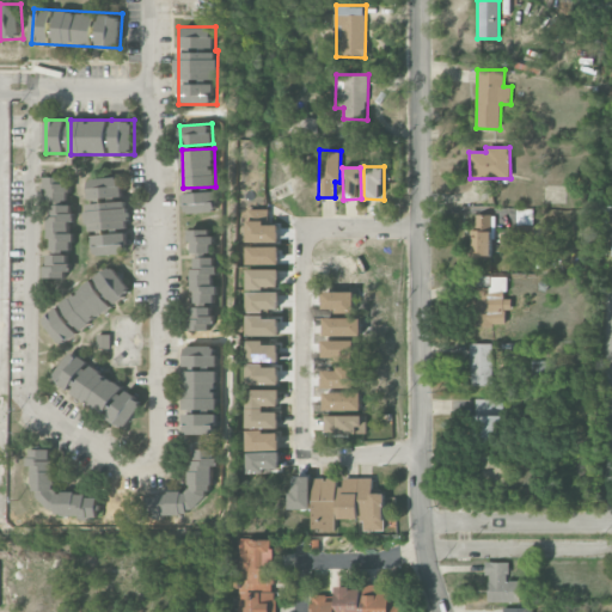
[(48,177),(48,250),(72,250),(72,222),(73,222),(73,204),(69,204),(69,177),(48,177)]
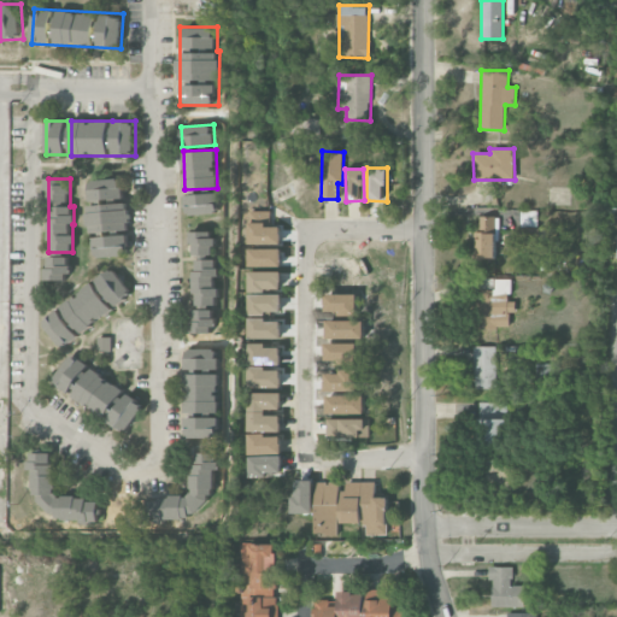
[(89,199),(123,199),(123,178),(89,180),(89,199)]
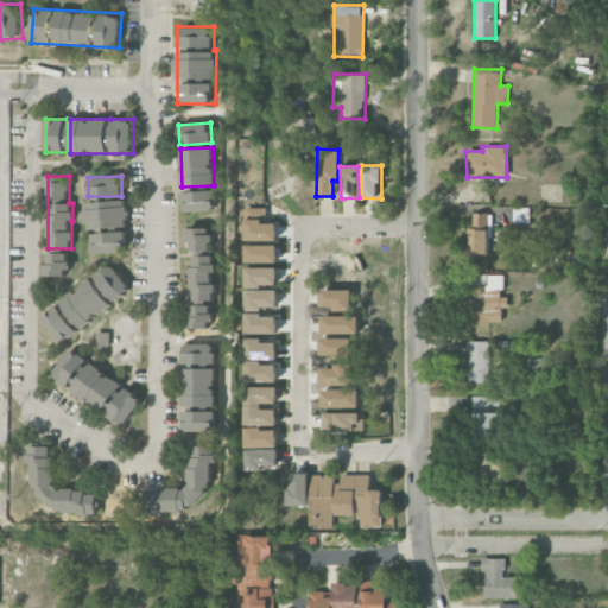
[(183,191),(184,211),(216,210),(216,191),(183,191)]
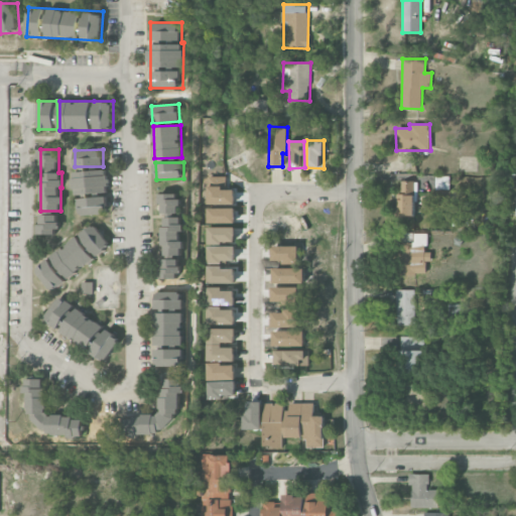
[(74,194),(108,192),(108,170),(74,171),(74,194)]
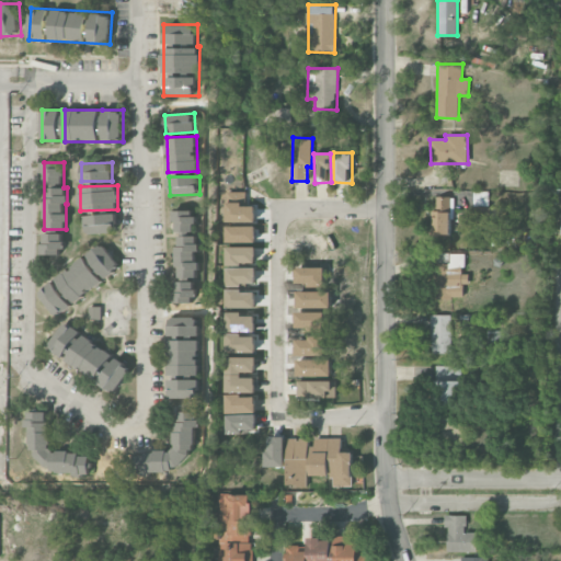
[(450,236),(450,197),(436,197),(436,210),(432,210),(432,235),(450,236)]
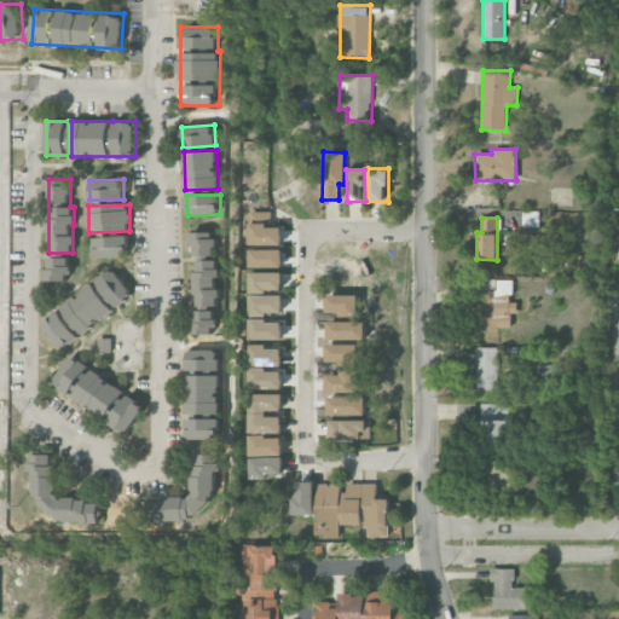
[(192,232),(194,256),(217,255),(215,232),(192,232)]
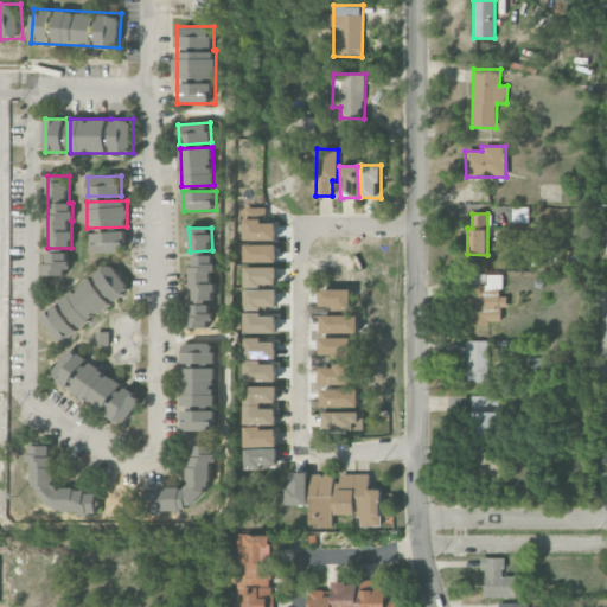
[(126,251),(125,232),(93,234),(94,253),(126,251)]
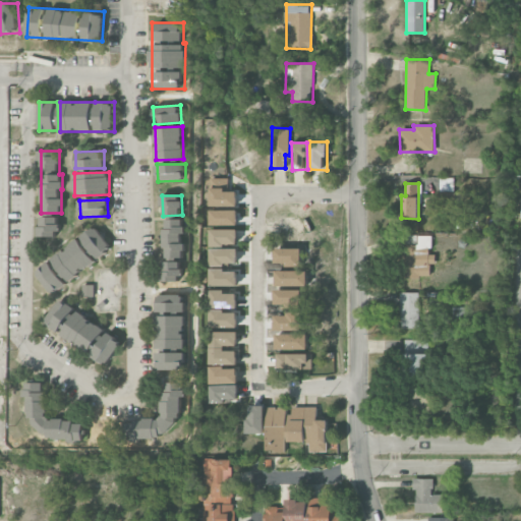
[(40,237),(59,236),(58,217),(39,217),(40,237)]
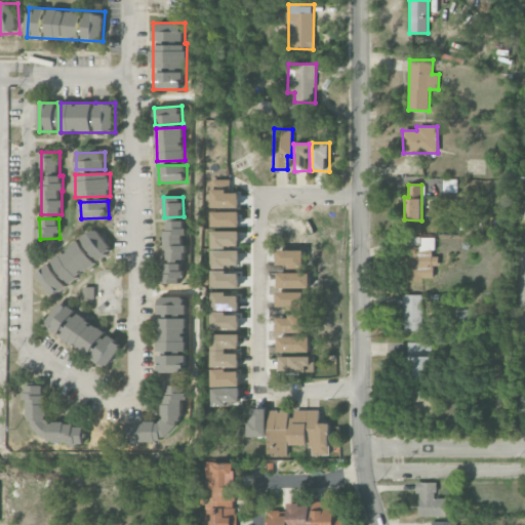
[(187,259),(187,244),(184,244),(184,235),(187,235),(187,221),(166,220),(166,259),(187,259)]
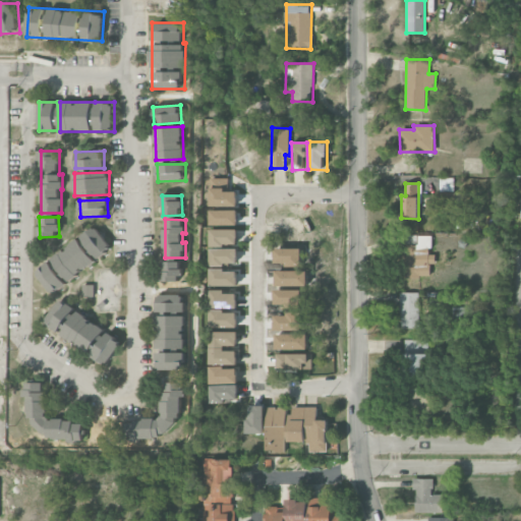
[(52,294),(67,284),(66,282),(98,261),(97,258),(112,248),(97,227),(35,269),(52,294)]
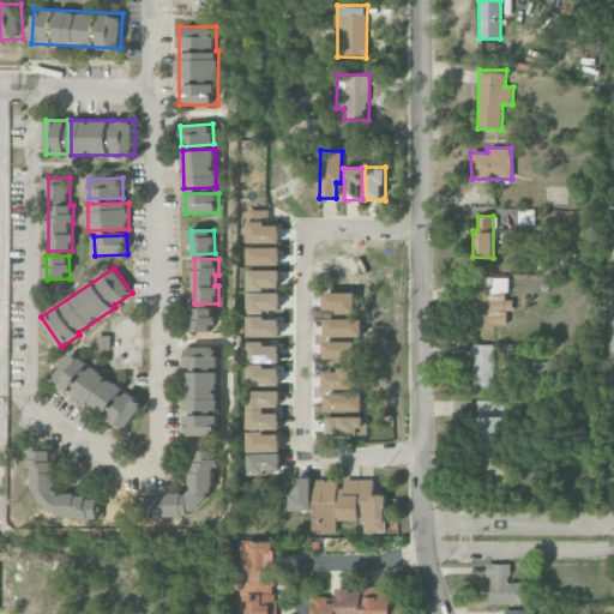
[(248,290),(281,290),(281,270),(248,270),(248,290)]
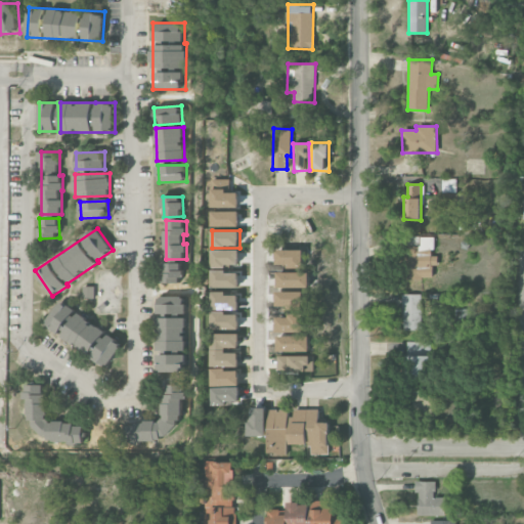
[(420,246),(407,246),(407,278),(433,278),(433,265),(438,265),(438,256),(433,256),(433,237),(420,237),(420,246)]
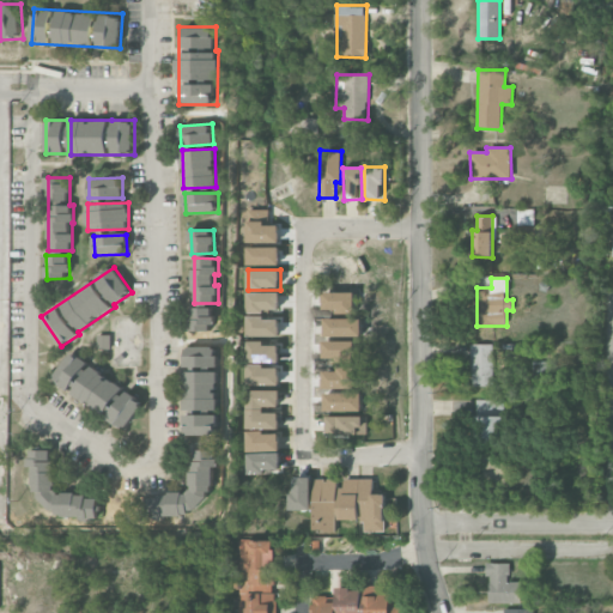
[(250,310),(277,311),(278,293),(250,293),(250,310)]
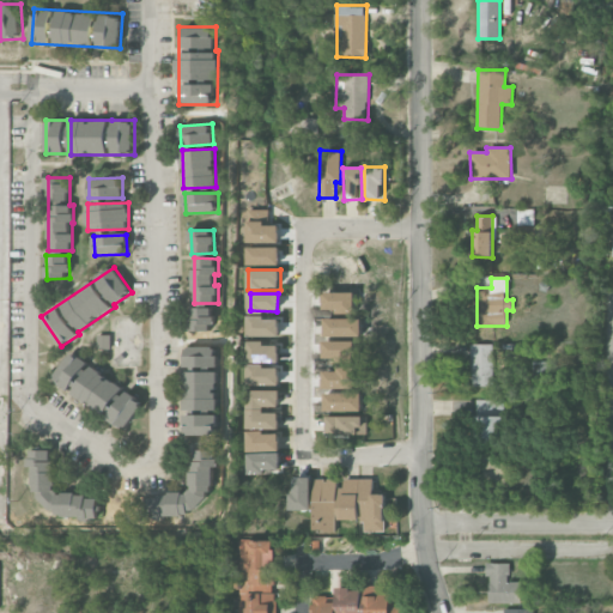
[(214,309),(190,308),(190,331),(214,331),(214,309)]
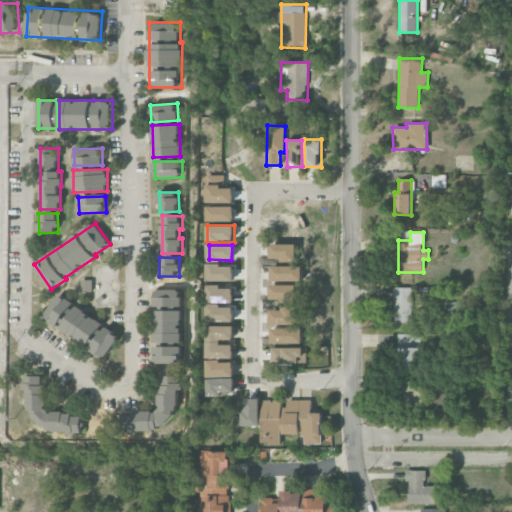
[(231,265),(208,265),(209,280),(231,279),(231,265)]
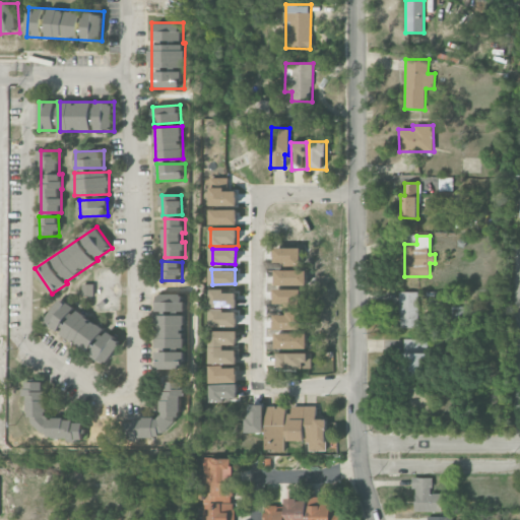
[(399,291),(400,328),(417,327),(417,291),(399,291)]
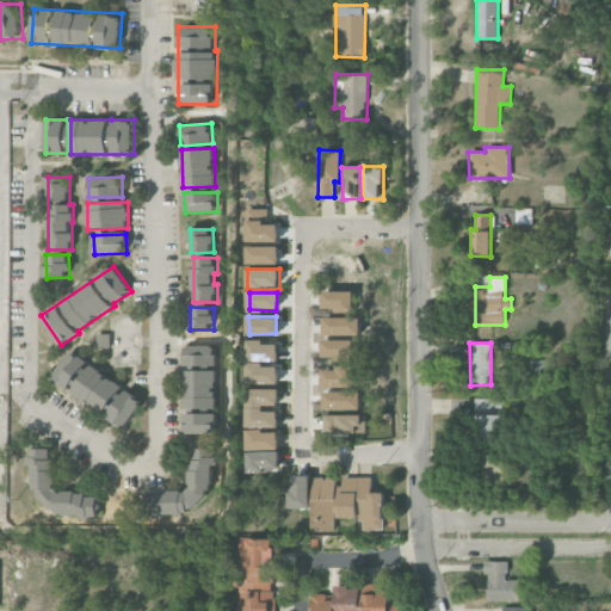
[(217,365),(217,345),(184,345),(184,365),(217,365)]
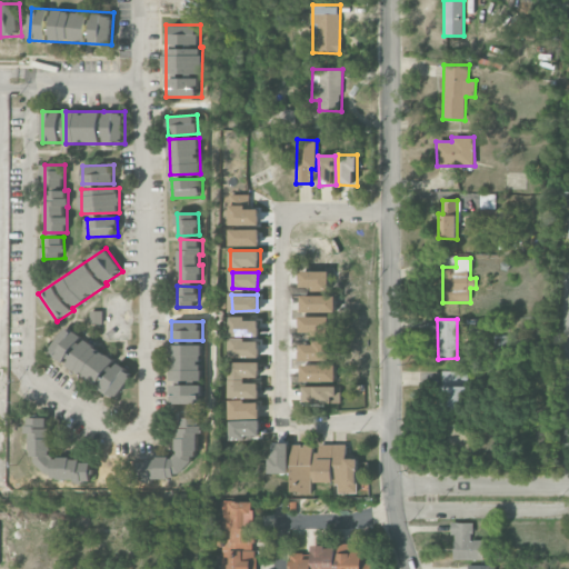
[(66,363),(85,339),(68,326),(49,351),(66,363)]
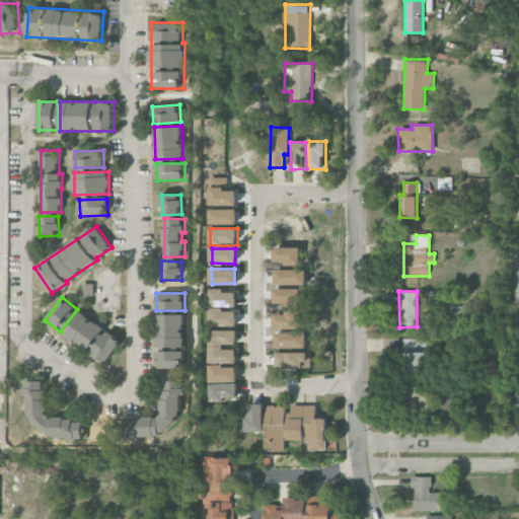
[(451,320),(465,320),(465,306),(451,306),(451,320)]
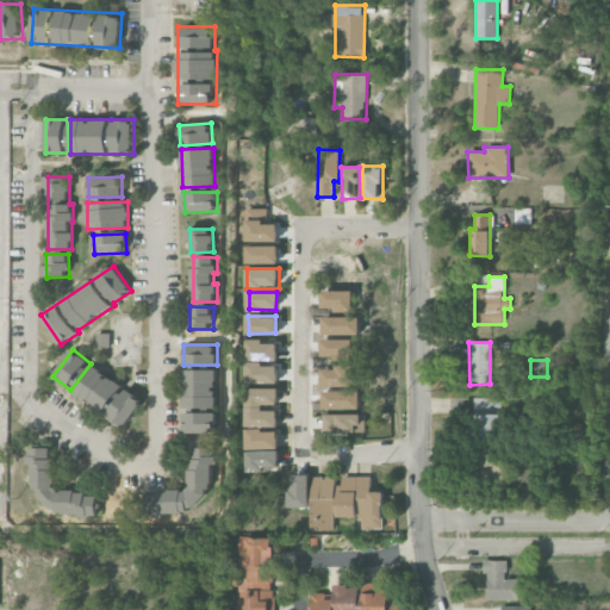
[(144,399),(91,366),(74,392),(109,414),(106,416),(126,428),(144,399)]
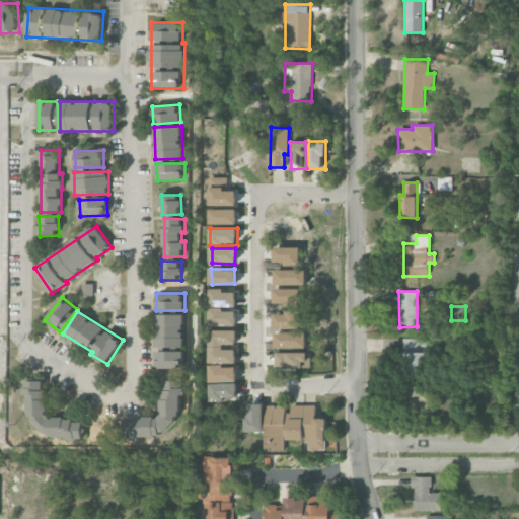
[(186,315),(156,314),(156,347),(184,347),(186,315)]
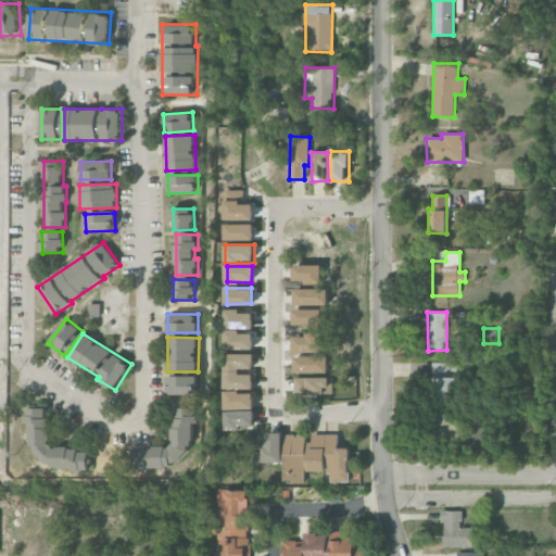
[(225,389),(253,389),(253,374),(241,374),(241,368),(254,369),(254,354),(225,354),(225,389)]
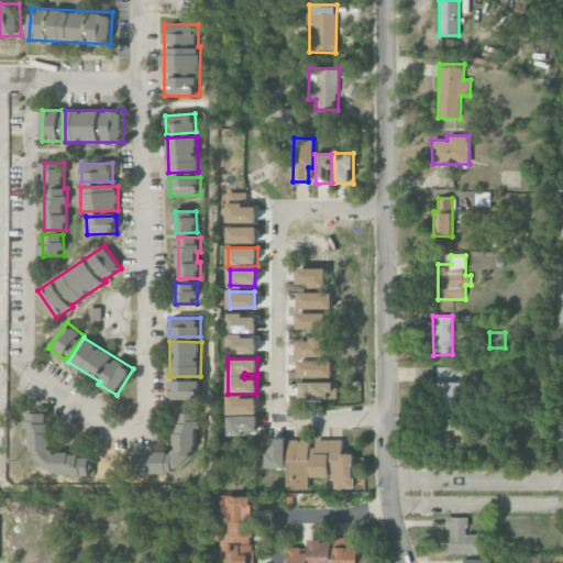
[(438,367),(437,406),(462,406),(462,368),(438,367)]
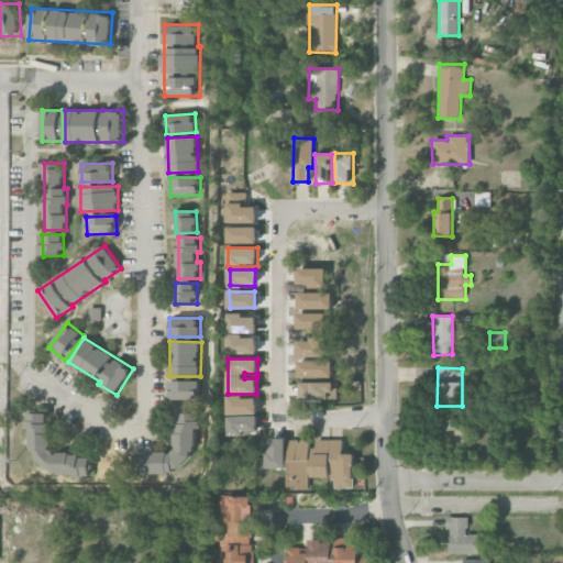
[(200,382),(169,381),(169,399),(200,399),(200,382)]
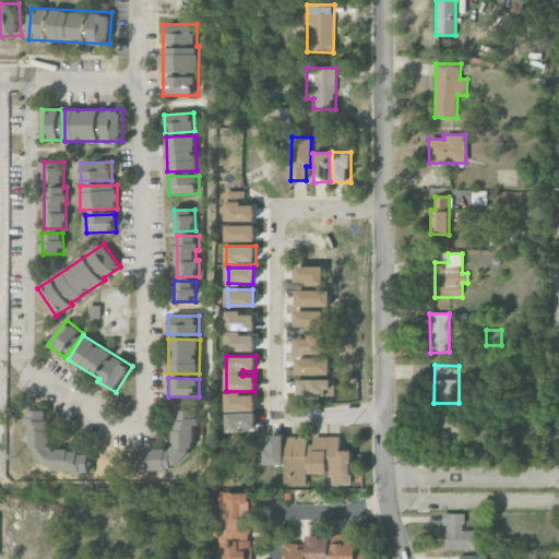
[(296,380),(297,396),(334,395),(333,379),(296,380)]
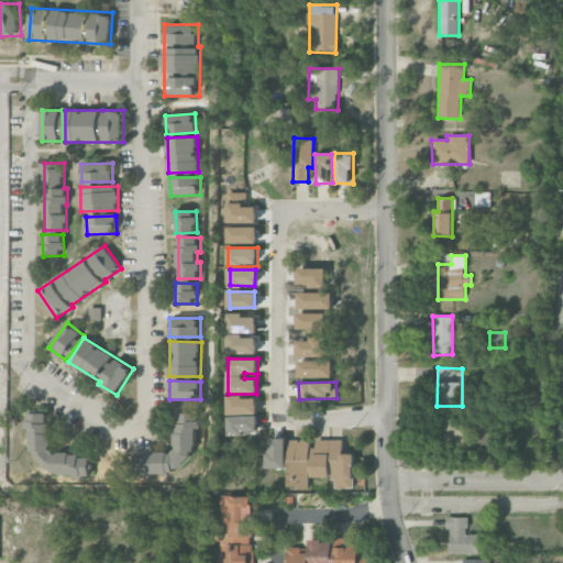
[(257,396),(228,397),(229,415),(257,414),(257,396)]
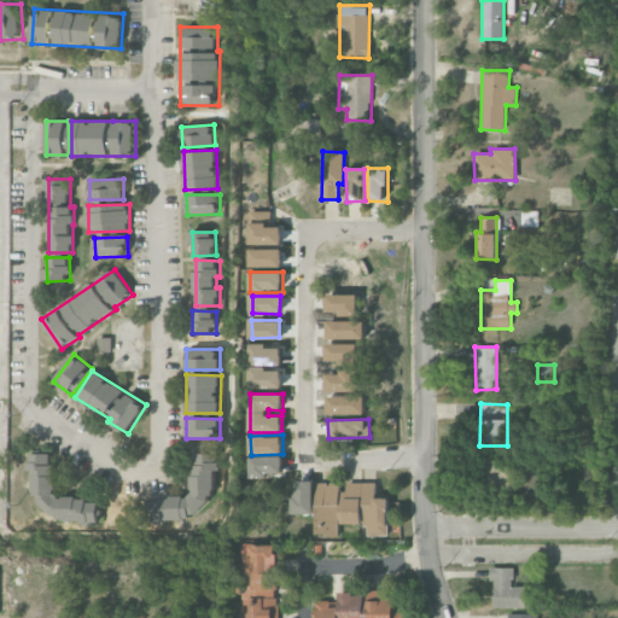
[(100,518),(100,499),(56,499),(56,453),(34,453),(34,518),(100,518)]
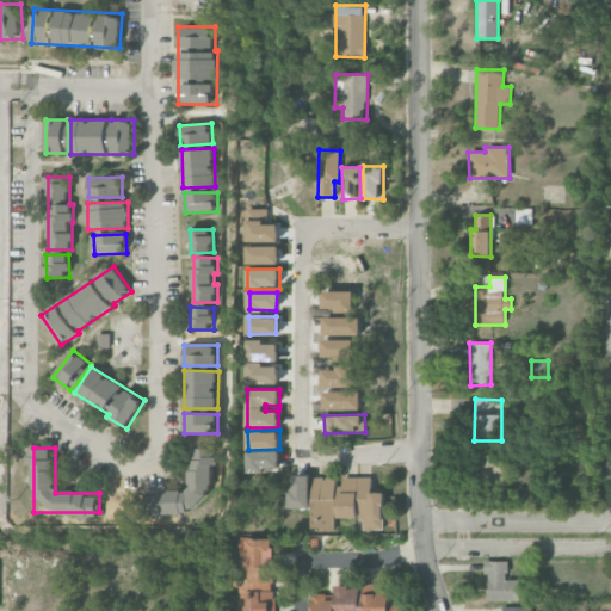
[(214,448),(190,449),(192,492),(144,494),(146,518),(164,518),(164,514),(197,513),(197,500),(215,499),(214,448)]
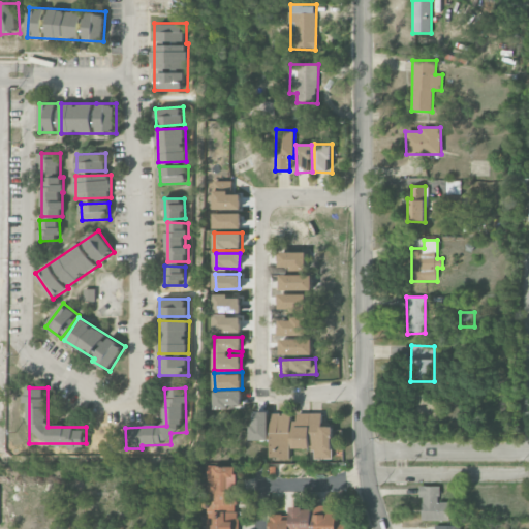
[(333,459),(333,427),(322,427),(322,413),(293,413),(271,413),(271,459),(290,459),(290,448),(313,448),(313,459),(333,459)]
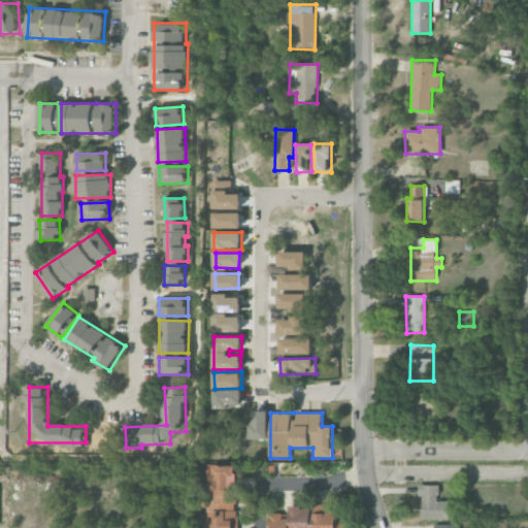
[(233,527),(234,527),(239,527),(239,510),(236,510),(237,465),(206,465),(205,527),(233,527)]
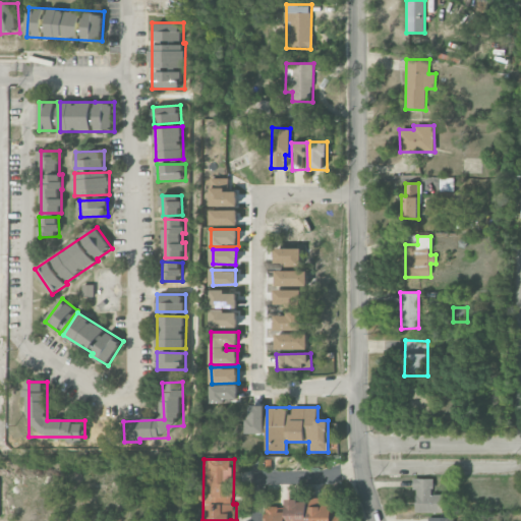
[(446,512),(446,495),(432,495),(432,478),(415,478),(415,513),(446,512)]
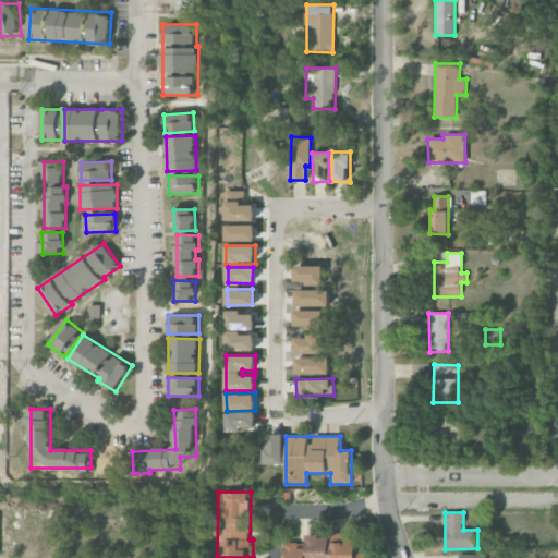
[(283,544),(284,557),(363,557),(363,553),(360,553),(358,531),(305,537),(306,542),(283,544)]
